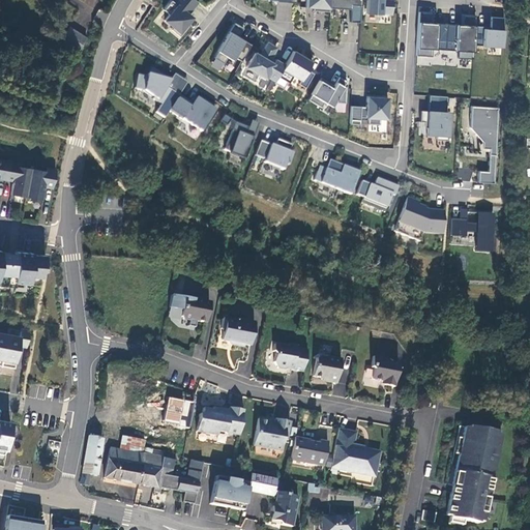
[(187,15),(197,2),(194,0),(170,0),(163,9),(168,15),(164,20),(172,27),(171,29),(179,36),(194,20),(187,15)]
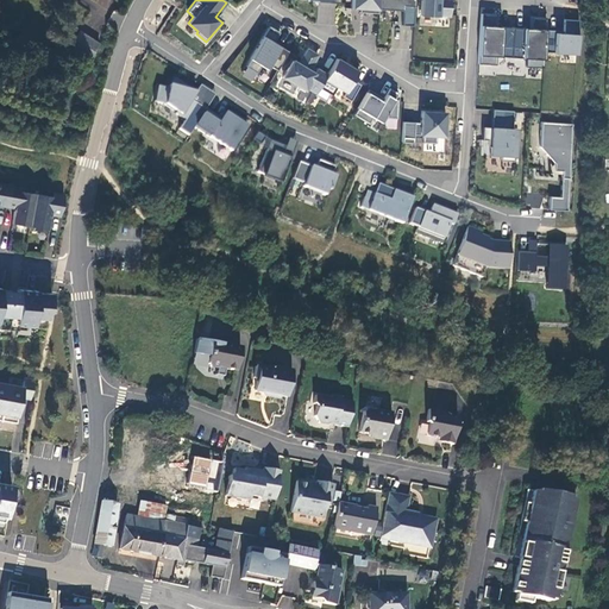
[(359,12),(378,14),(378,10),(378,0),(352,0),(352,8),(359,10),(359,12)]
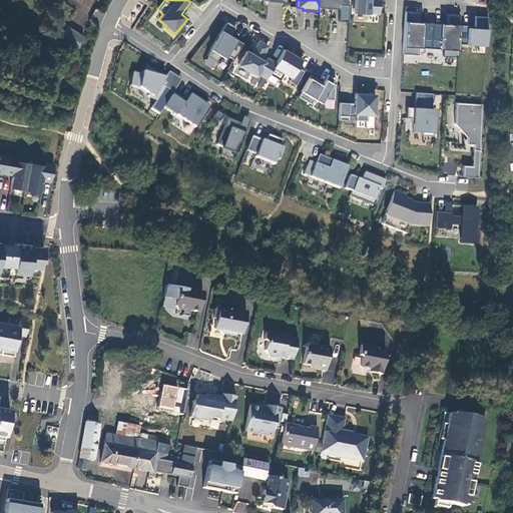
[(319,0),(319,8),(340,9),(339,21),(348,22),(349,0),(319,0)]
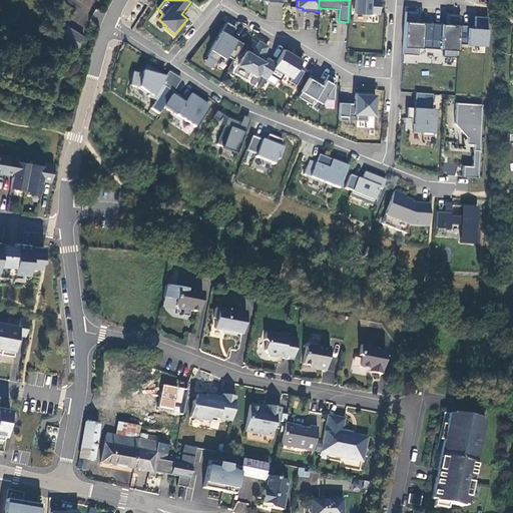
[(354,0),(354,13),(369,14),(369,13),(379,13),(380,0),(354,0)]
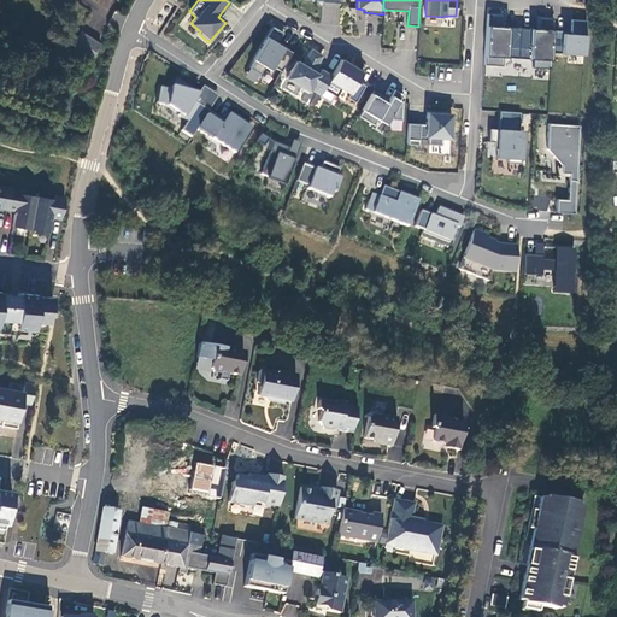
[(321,23),(338,25),(340,11),(323,9),(321,23)]
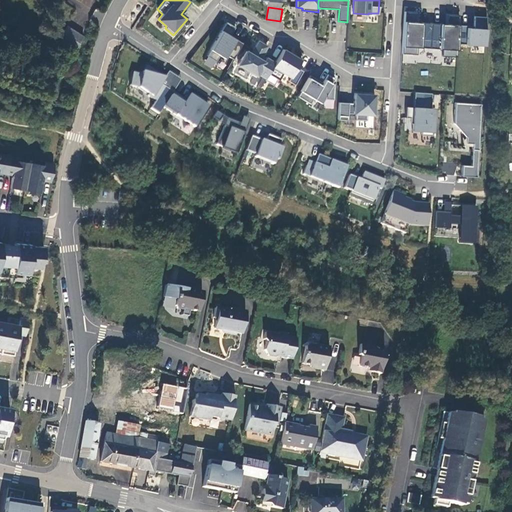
[(427,40),(430,40),(431,23),(421,23),(421,29),(416,29),(417,12),(404,11),(401,54),(416,54),(417,47),(426,48),(427,40)]
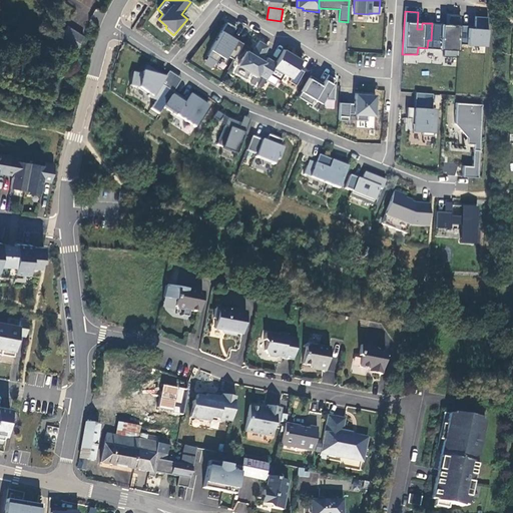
[(443,56),(457,57),(459,25),(460,15),(448,14),(447,31),(441,30),(442,24),(432,23),(431,40),(434,41),(434,48),(443,49),(443,56)]
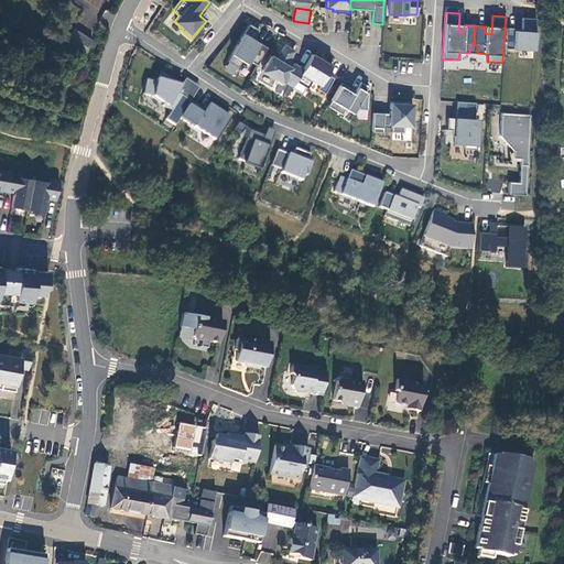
[(522,18),(522,29),(521,31),(514,31),(514,29),(505,28),(503,49),(534,51),(537,19),(522,18)]
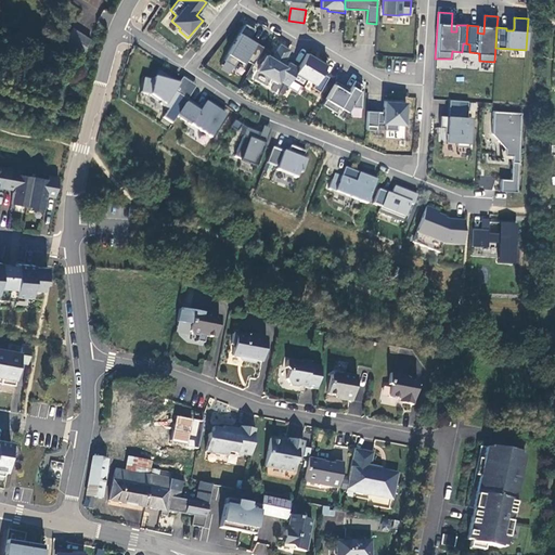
[(245,24),(223,60),(233,66),(237,60),(243,63),(245,60),(253,64),(263,47),(249,39),(255,29),(245,24)]
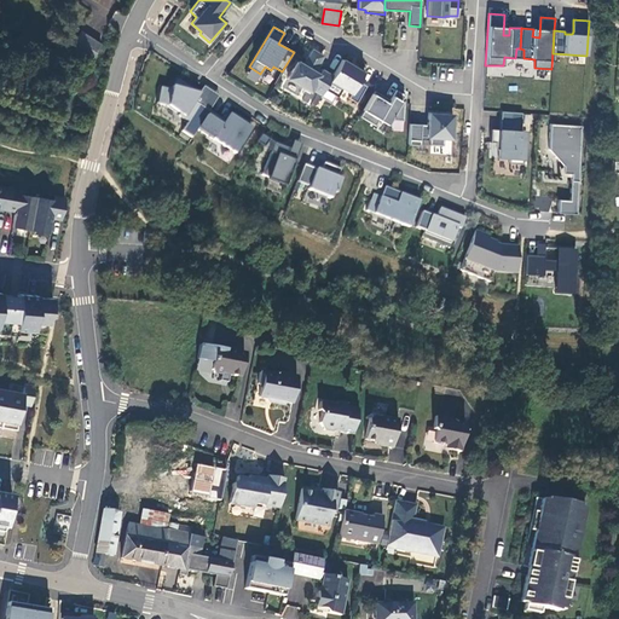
[(100,44),(80,32),(70,47),(90,61),(100,44)]
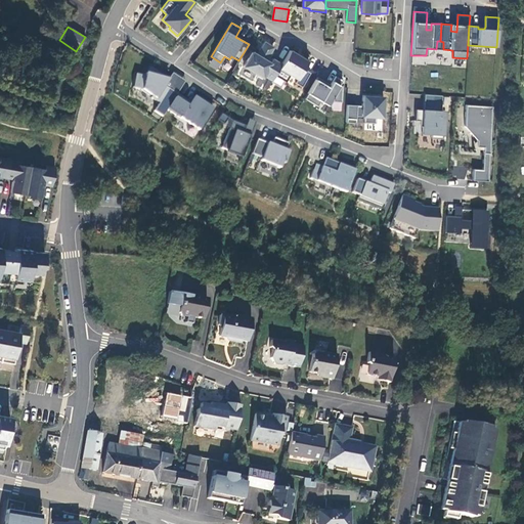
[(278,69),(280,63),(272,58),(271,59),(269,62),(265,60),(267,57),(273,47),(264,42),(256,55),(251,52),(243,66),(261,77),(262,76),(271,81),(278,69)]
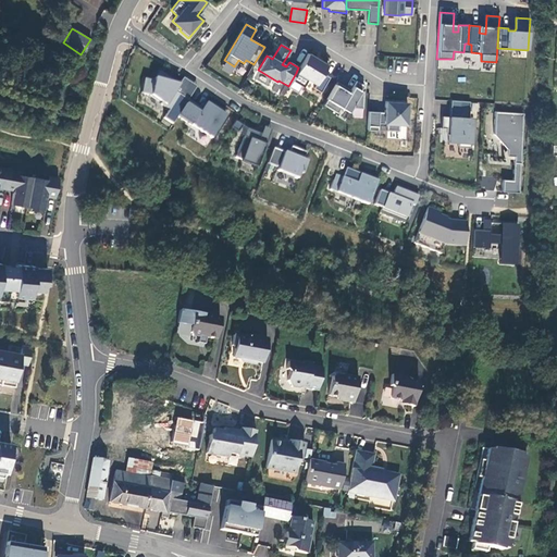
[(307,54),(298,67),(296,73),(316,84),(313,88),(320,93),(330,77),(322,73),(329,64),(320,59),(319,60),(308,53),(307,54)]
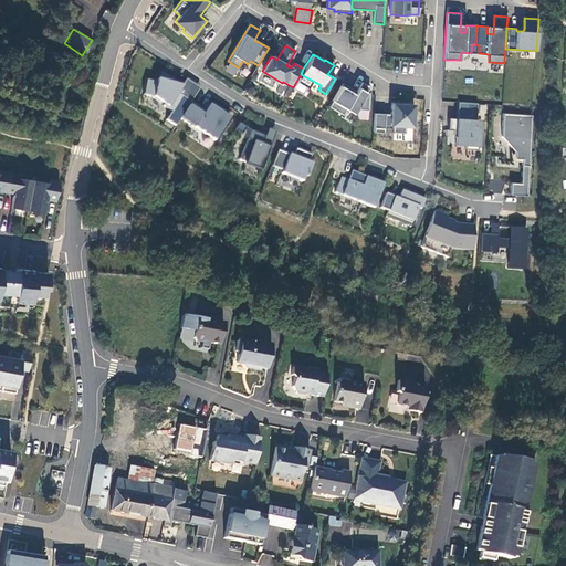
[(181,86),(161,73),(157,80),(156,83),(146,81),(143,95),(153,97),(163,104),(161,106),(171,112),(166,121),(175,126),(180,118),(190,102),(177,93),(181,86)]
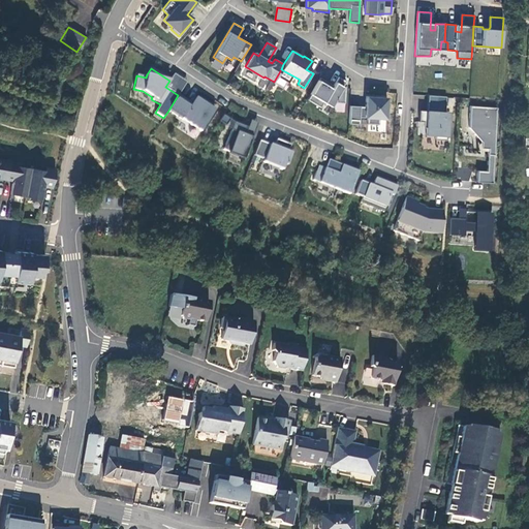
[(174,73),(169,81),(165,87),(178,95),(187,83),(174,73)]
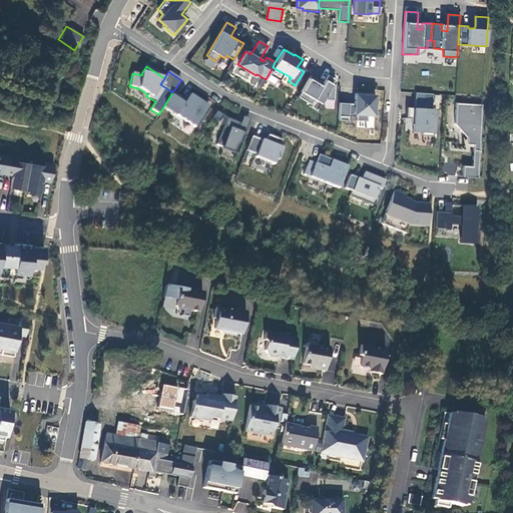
[(336,78),(328,74),(323,83),(310,75),(298,96),(310,104),(313,98),(321,103),(323,99),(334,99),(335,85),(333,83),(336,78)]
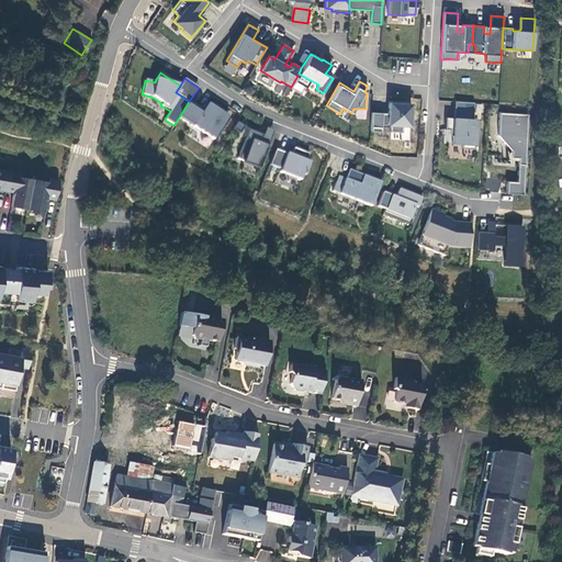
[(189,101),(179,117),(213,139),(228,117),(208,103),(203,110),(189,101)]
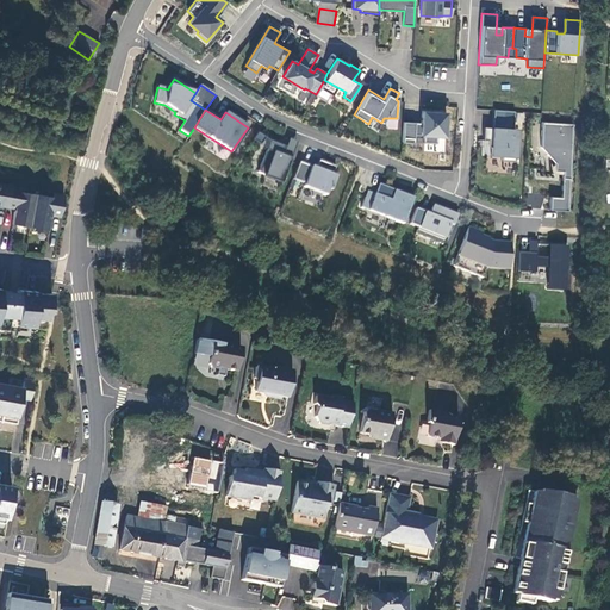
[(512,129),(514,111),(493,110),(492,128),(483,128),(483,139),(487,141),(487,147),(491,147),(490,156),(500,156),(500,161),(514,162),(516,130),(512,129)]
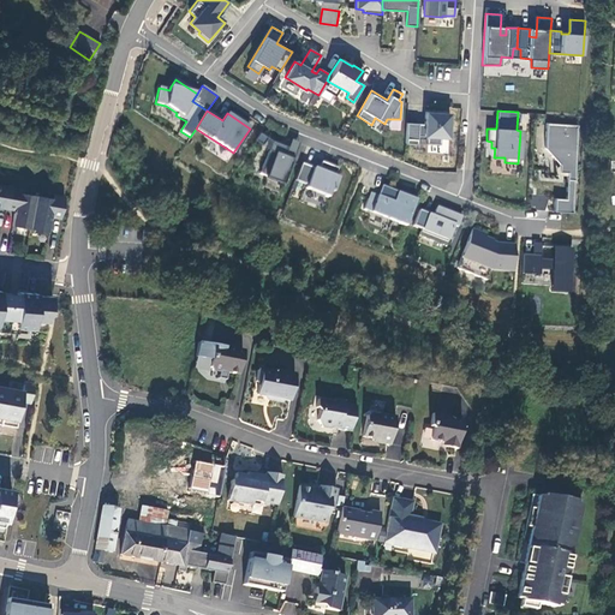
[(406,123),(405,143),(417,144),(417,136),(427,137),(425,143),(440,144),(440,137),(447,138),(449,113),(425,112),(424,124),(406,123)]
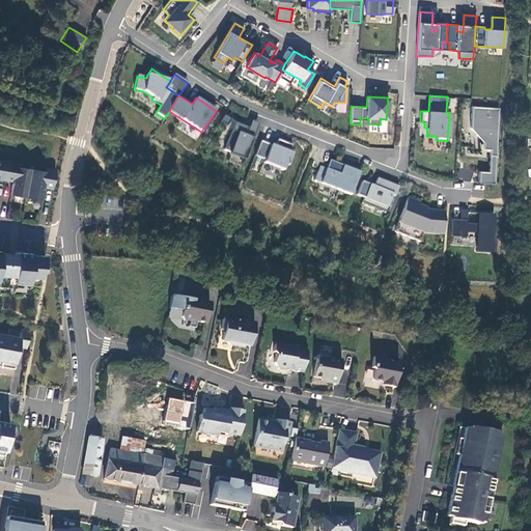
[(478,171),(477,183),(494,184),(499,108),(472,106),(470,128),(483,142),(482,148),(490,149),(490,151),(487,171),(478,171)]
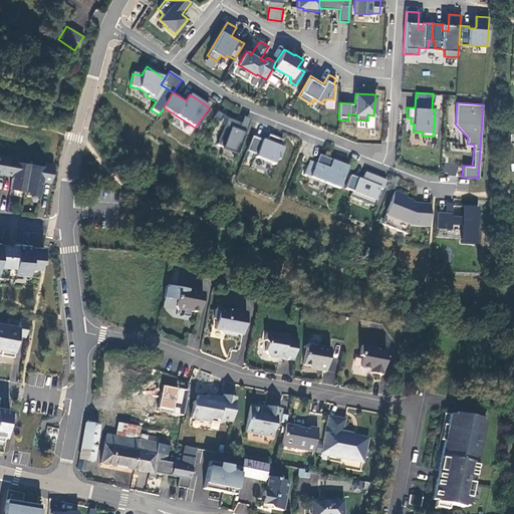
[(223,116),(217,111),(213,118),(219,122),(223,116)]
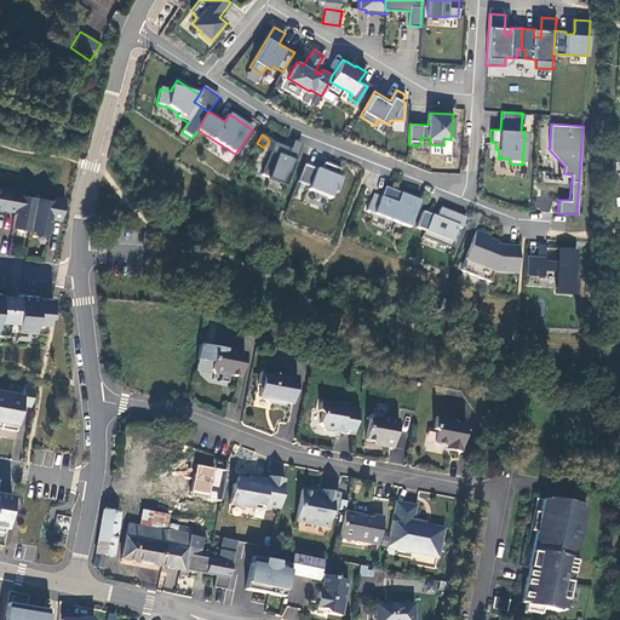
[(302,144),(293,142),(290,150),(287,159),(296,161),(302,144)]
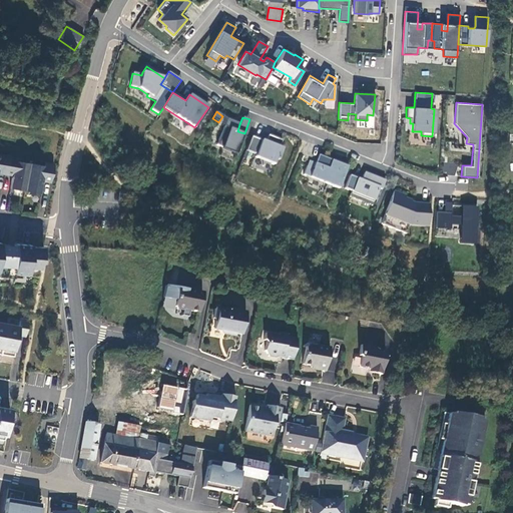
[(237,131),(239,124),(226,118),(215,145),(221,147),(220,149),(235,155),(244,133),(237,131)]
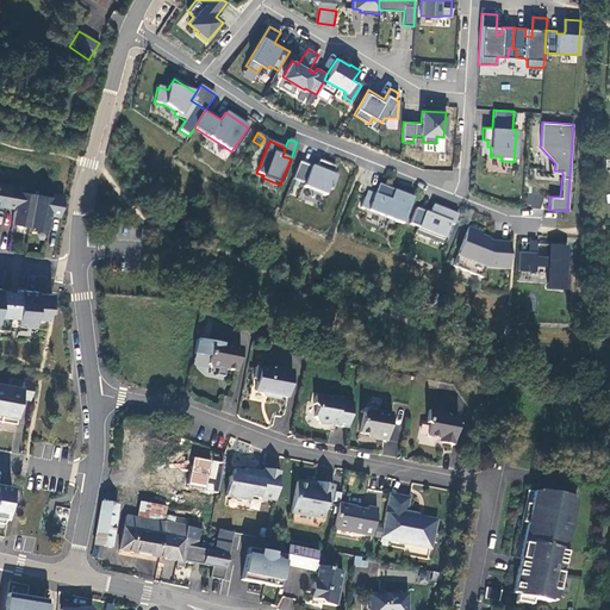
[(315,169),(298,162),(292,179),(304,184),(303,187),(324,195),(328,190),(330,191),(336,176),(331,175),(335,167),(327,163),(318,161),(315,169)]
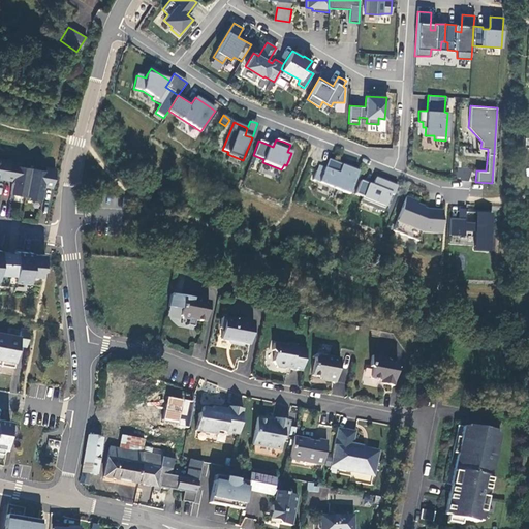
[(24,196),(28,167),(14,165),(14,161),(6,160),(3,180),(10,181),(8,193),(24,196)]
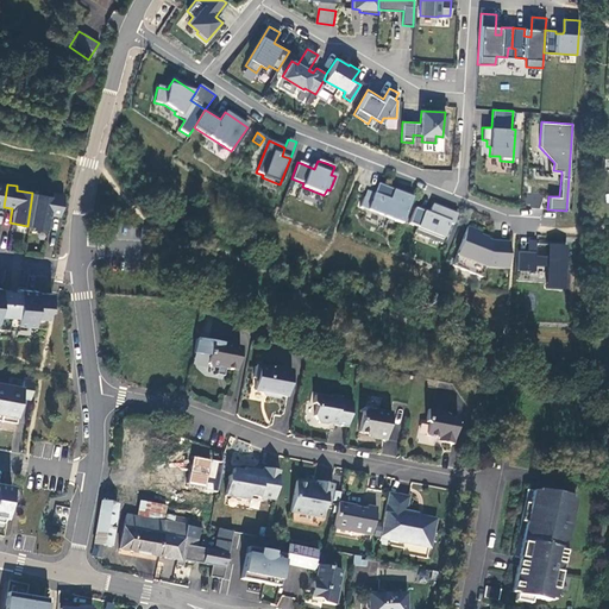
[(401,224),(412,198),(377,184),(374,194),(369,192),(366,198),(364,196),(359,208),(401,224)]
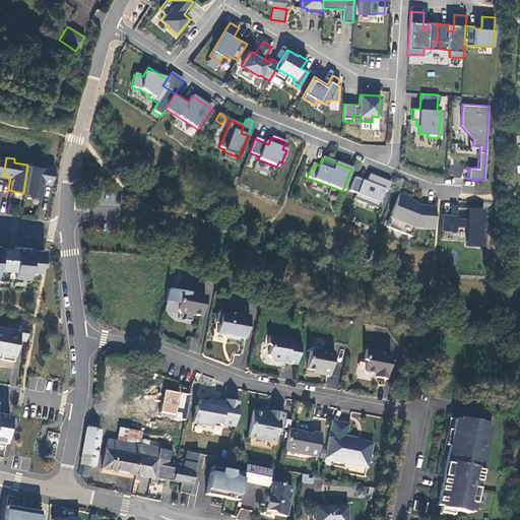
[(23,193),(38,196),(40,183),(48,185),(51,166),(43,164),(43,168),(27,165),(23,193)]
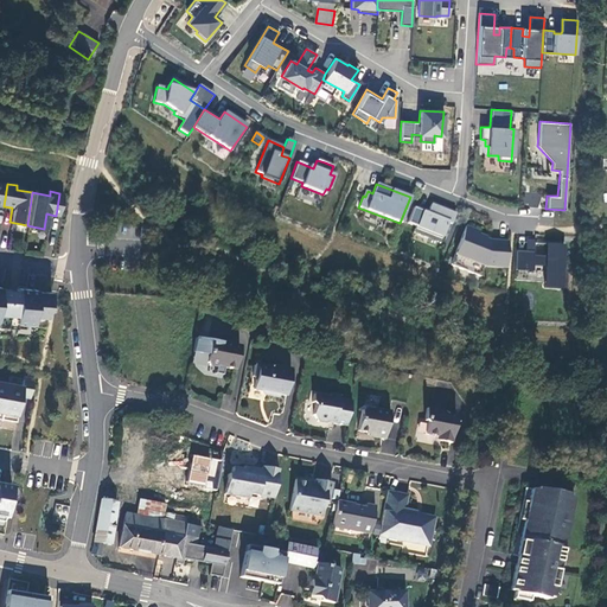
[(427,213),(413,208),(407,223),(416,227),(415,229),(441,240),(448,223),(451,224),(455,215),(430,204),(427,213)]
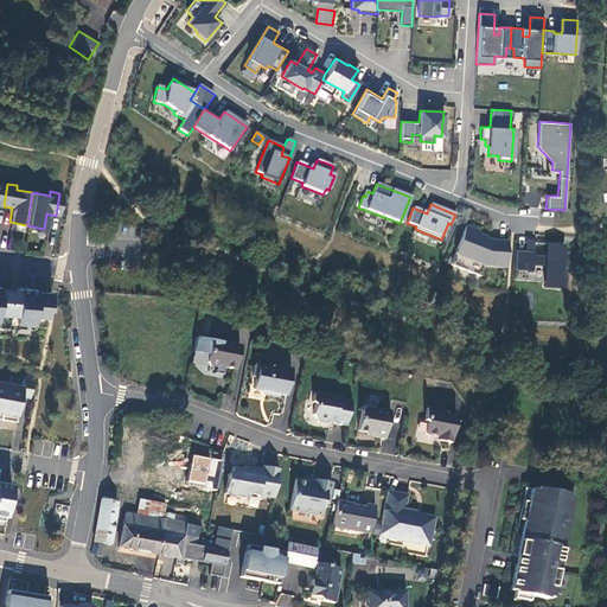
[(505,268),(508,242),(493,241),(493,242),(478,236),(480,231),(466,227),(451,264),(480,278),(484,267),(505,268)]
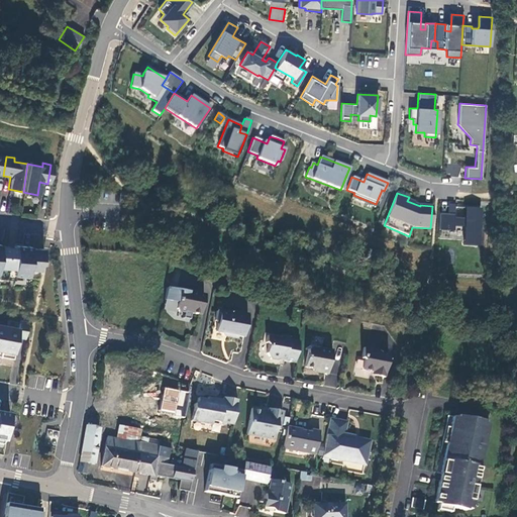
[(376,204),(353,195),(352,198),(375,207),(376,204)]
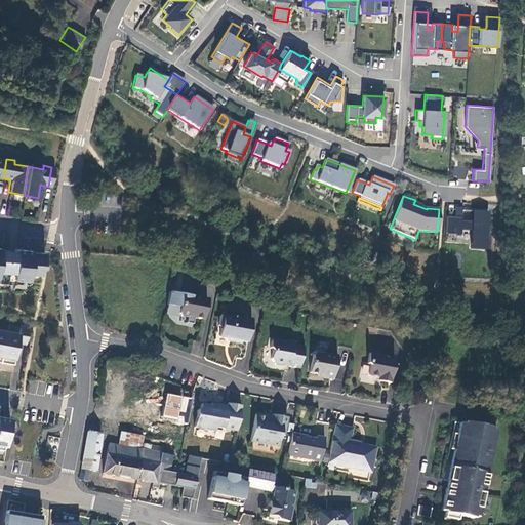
[(446,217),(444,240),(470,242),(470,244),(470,248),(486,249),(488,212),(472,211),(471,223),(460,221),(461,218),(453,218),(446,217)]
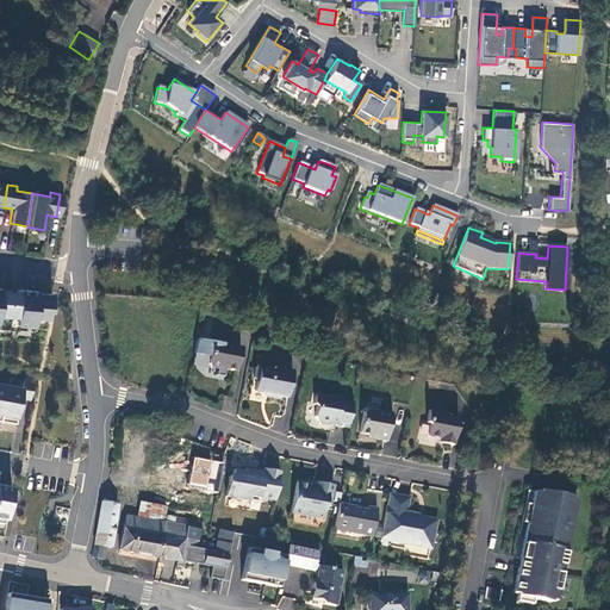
[(33,318),(45,319),(49,296),(36,294),(36,293),(17,292),(17,293),(0,292),(0,329),(10,330),(11,324),(14,325),(32,327),(33,318)]
